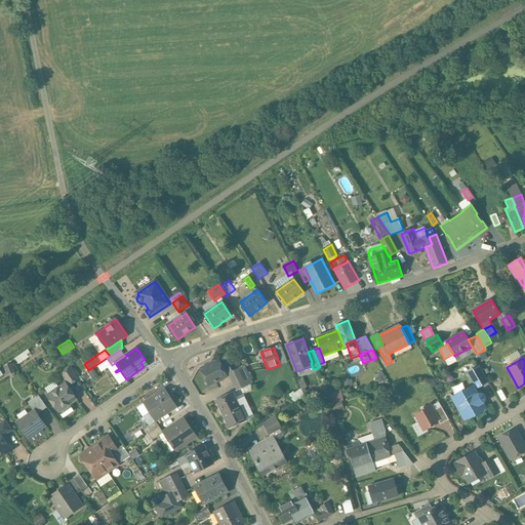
[(219,360),(200,369),(208,386),(228,376),(219,360)]
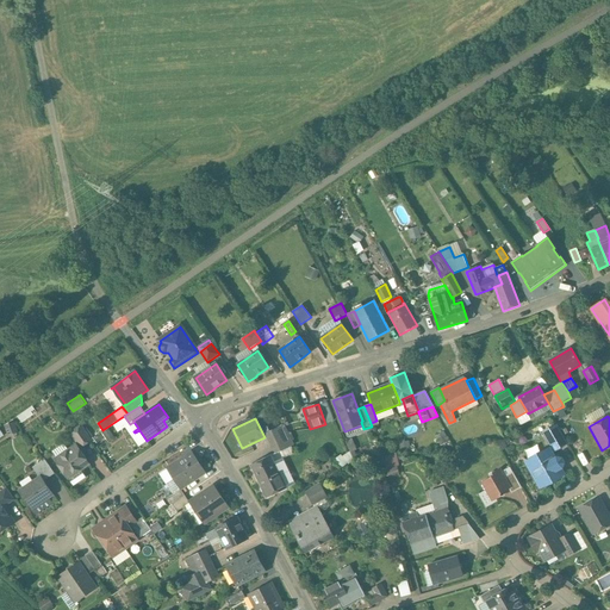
[(12,422),(5,424),(10,434),(17,431),(12,422)]
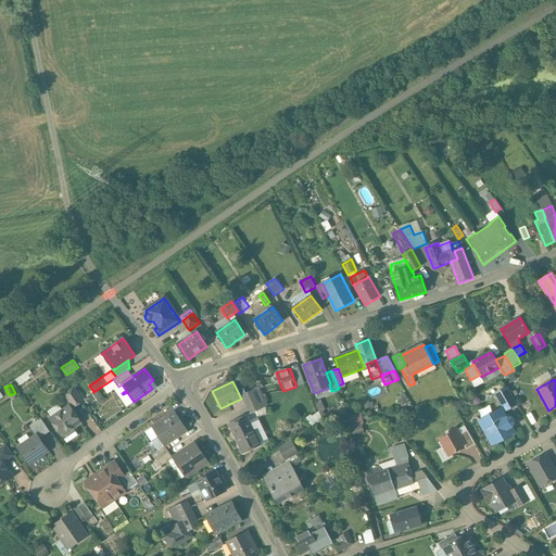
[(508,386),(495,392),(505,412),(518,405),(508,386)]
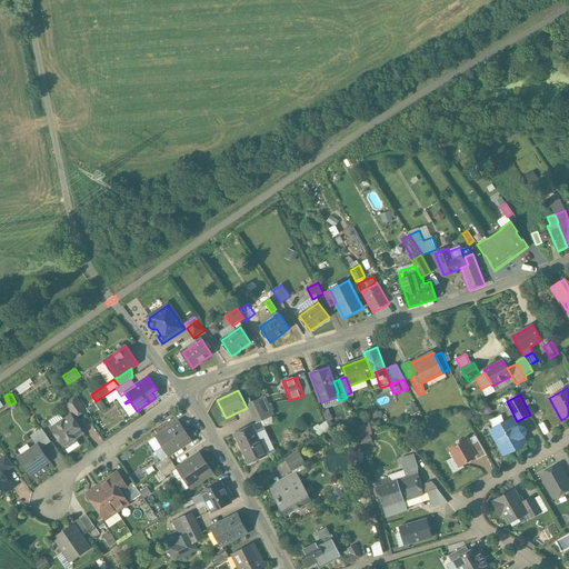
[(255,401),(248,405),(252,413),(258,410),(258,409),(262,407),(267,405),(263,397),(255,401)]
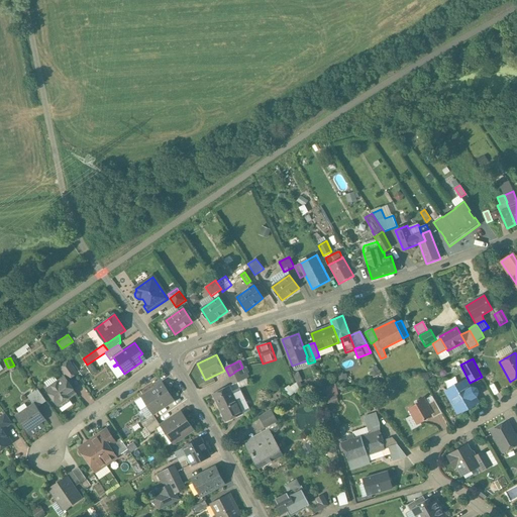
[(77,374),(69,363),(62,368),(69,379),(77,374)]
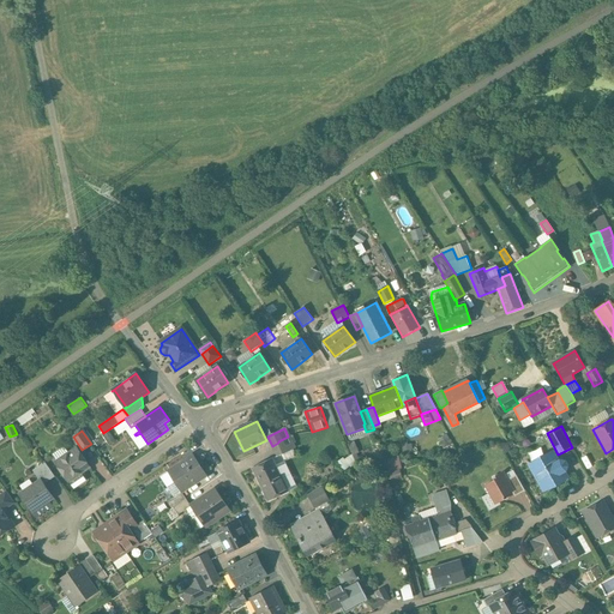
[(109,431),(103,435),(110,444),(116,439),(109,431)]
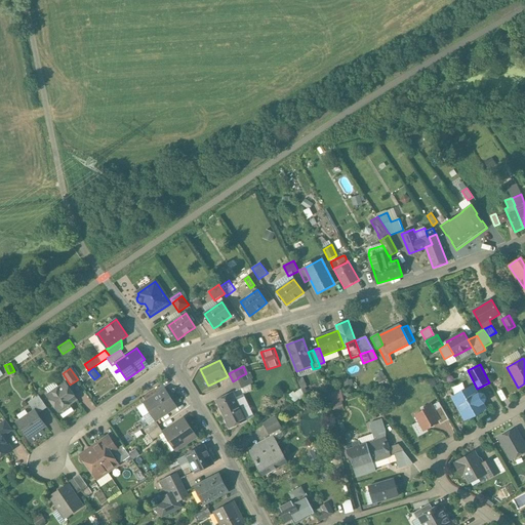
[(251,384),(246,373),(242,375),(247,387),(251,384)]
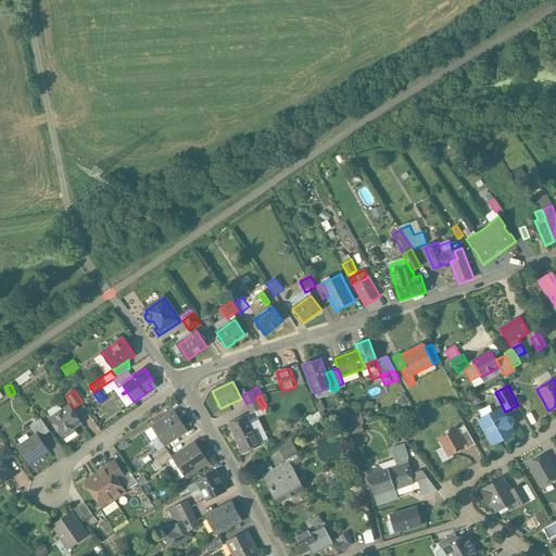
[(252,400),(252,401),(247,404),(251,414),(262,409),(256,397),(252,400)]
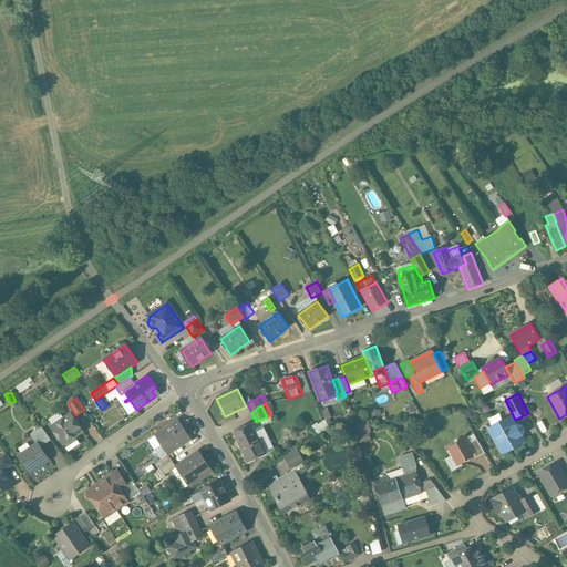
[(82,431),(71,414),(52,428),(63,444),(69,452),(80,444),(74,436),(82,431)]
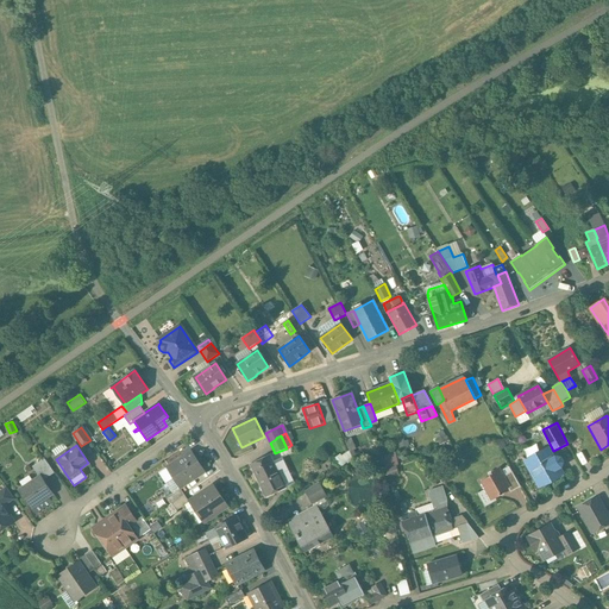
[(550,447),(523,462),(539,488),(565,473),(550,447)]
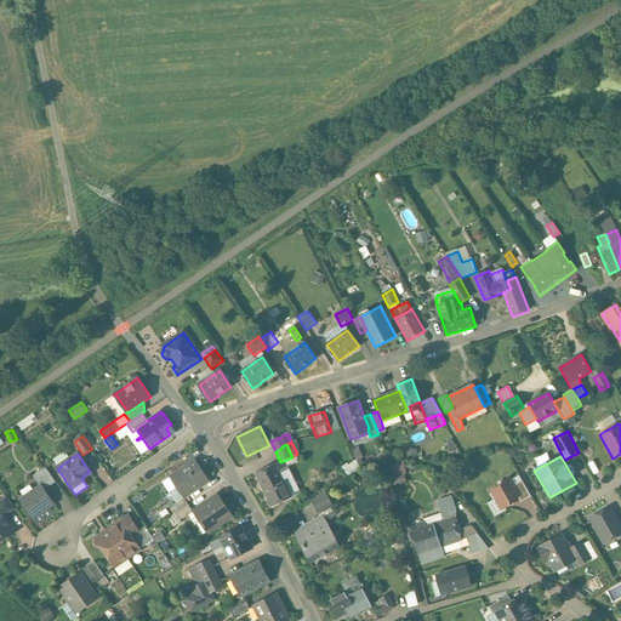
[(195,460),(170,477),(184,499),(209,482),(195,460)]
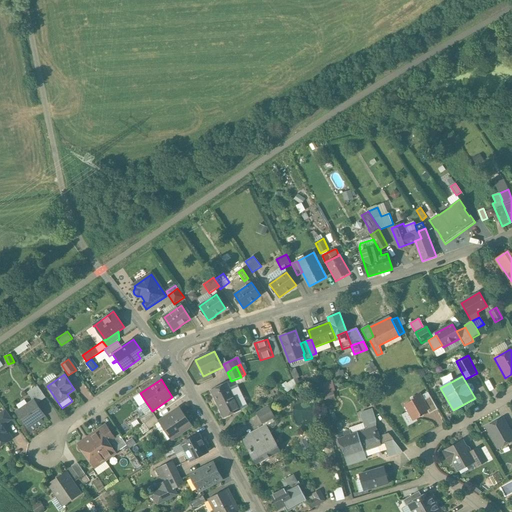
[(285,382),(287,388),(296,386),(294,380),(285,382)]
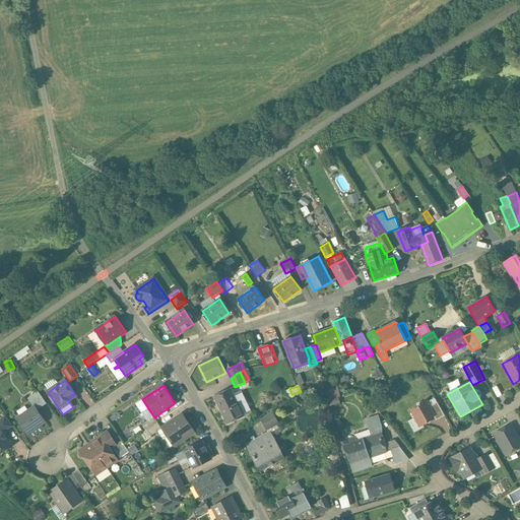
[(338,386),(326,388),(328,406),(340,404),(338,386)]
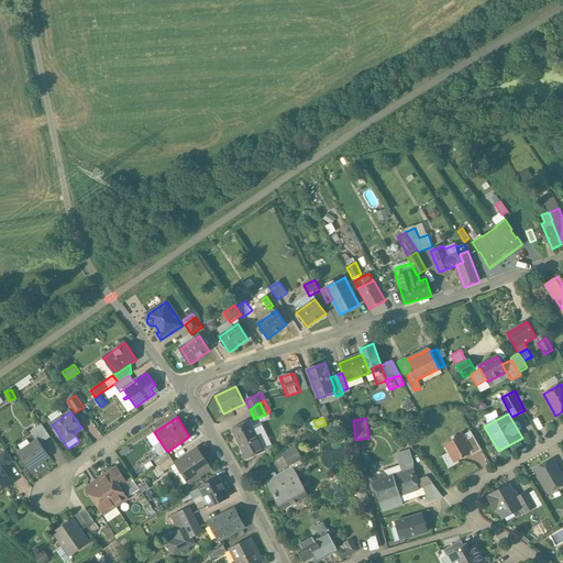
[(250,421),(231,430),(245,460),(264,451),(250,421)]
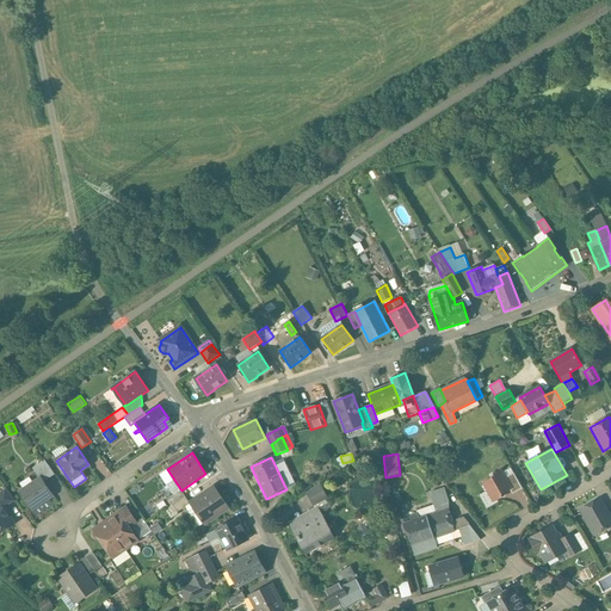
[(44,460),(32,468),(39,479),(41,479),(43,482),(55,475),(44,460)]
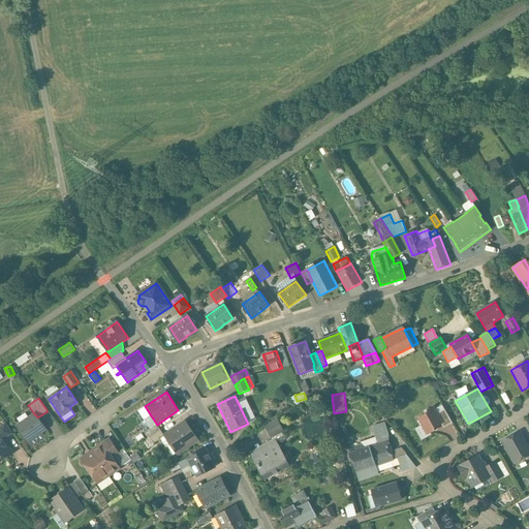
[(434,406),(427,410),(428,412),(417,418),(427,435),(435,431),(434,429),(441,425),(443,424),(438,413),(434,406)]
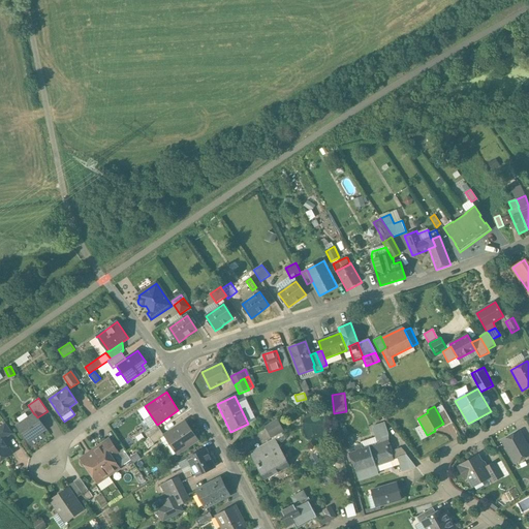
[(453,423),(444,409),(438,413),(443,424),(441,425),(443,428),(453,423)]
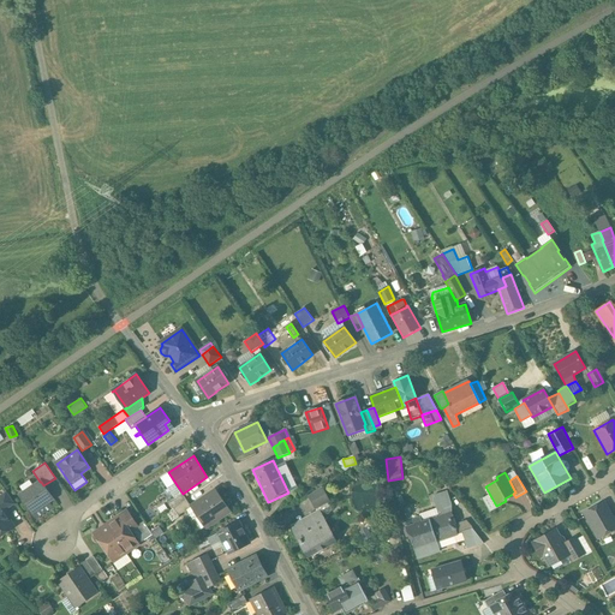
[(40,482),(21,495),(33,512),(37,519),(52,509),(47,502),(52,499),(43,485),(41,482),(40,482)]
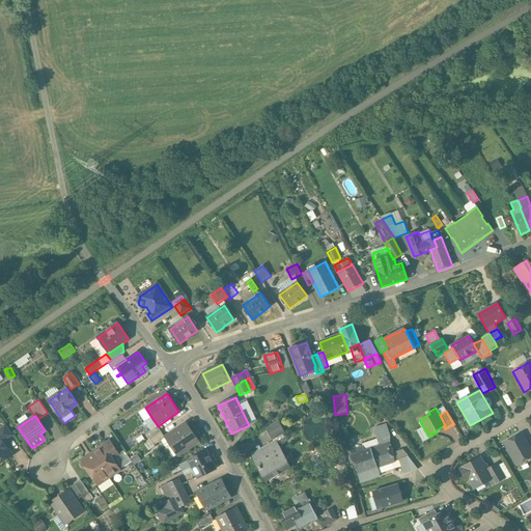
[(278,421),(267,428),(272,440),(284,434),(278,421)]
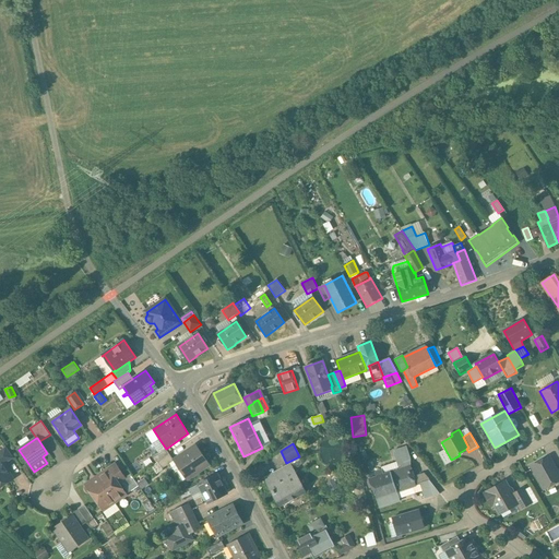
[(197,445),(182,455),(181,454),(173,460),(174,461),(174,462),(186,479),(209,464),(197,445)]
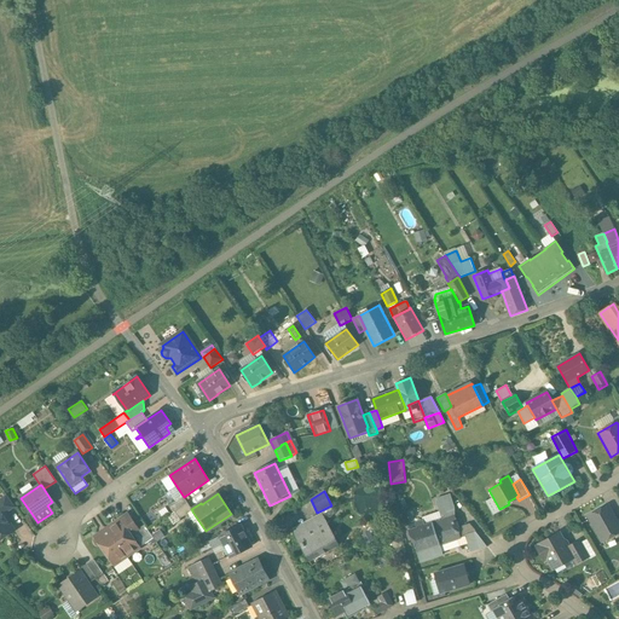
[(6,495),(0,498),(0,510),(4,515),(16,508),(6,495)]
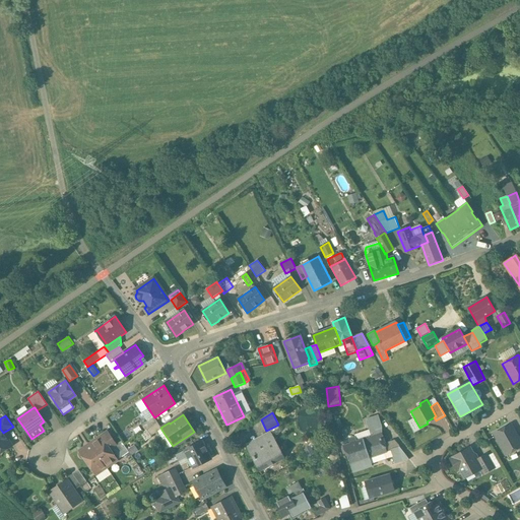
[(151,417),(141,425),(145,431),(146,430),(157,423),(155,424),(151,417)]
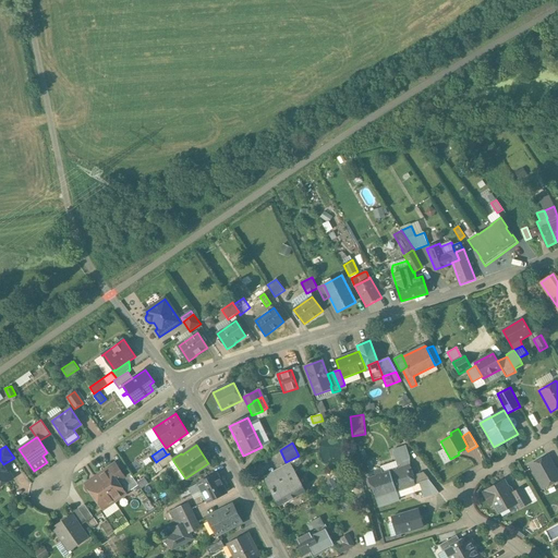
[(407,451),(402,452),(401,449),(393,451),(398,462),(411,458),(410,456),(408,456),(407,451)]
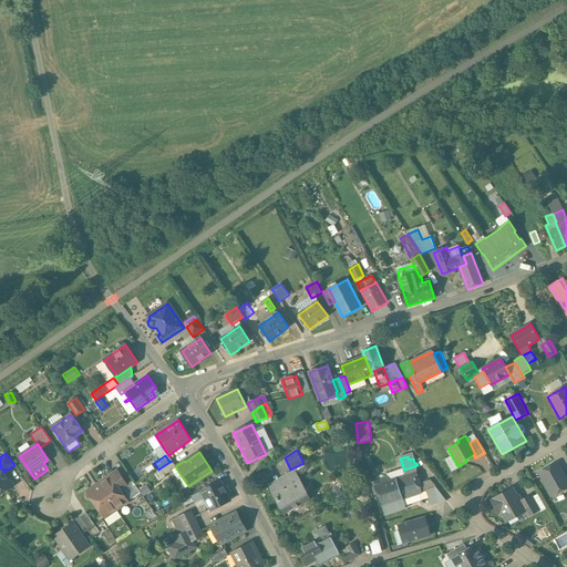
[(172,461),(160,468),(165,476),(176,468),(176,467),(175,466),(172,461)]
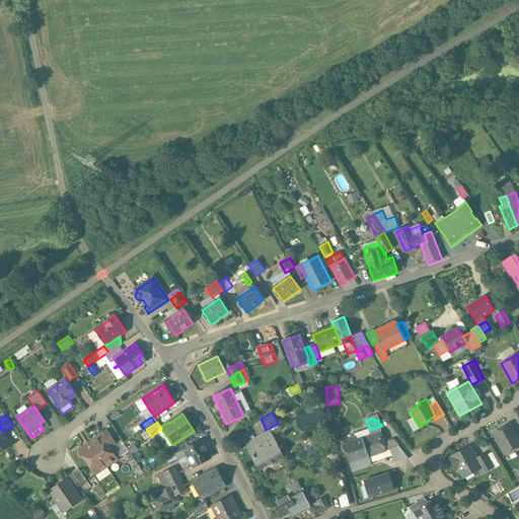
[(509,425),(495,433),(505,452),(517,446),(518,444),(518,442),(516,438),(509,425)]
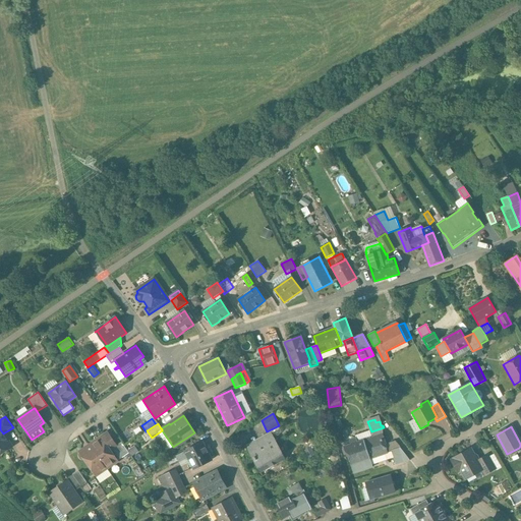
[(372,438),(357,443),(355,439),(350,441),(352,445),(345,447),(348,457),(385,445),(382,435),(386,433),(384,427),(371,431),(370,433),(372,438)]
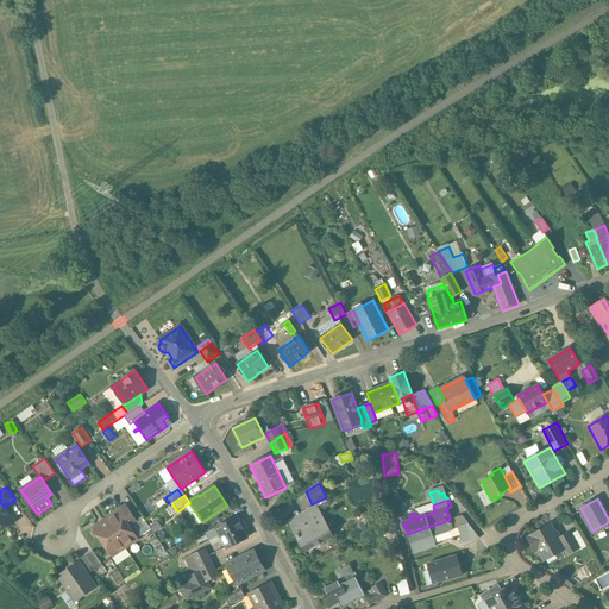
[(0,531),(4,528),(4,526),(11,521),(11,518),(4,507),(0,502),(0,531)]
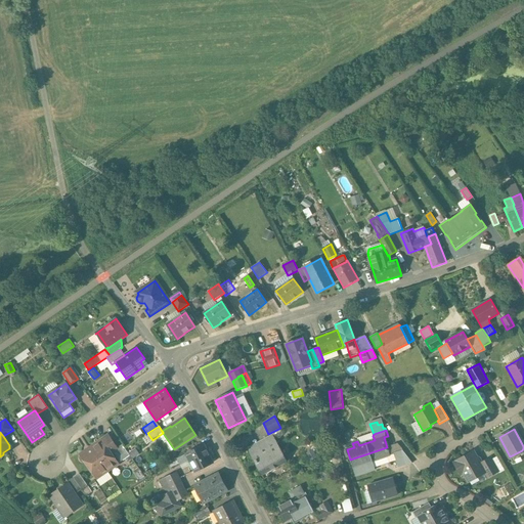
[(102,440),(118,464),(125,459),(108,435),(102,440)]
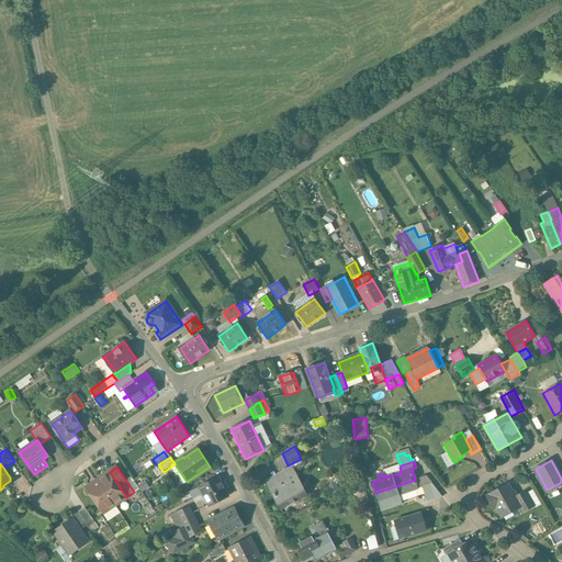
[(416,468),(412,469),(415,480),(425,476),(418,467),(416,468)]
